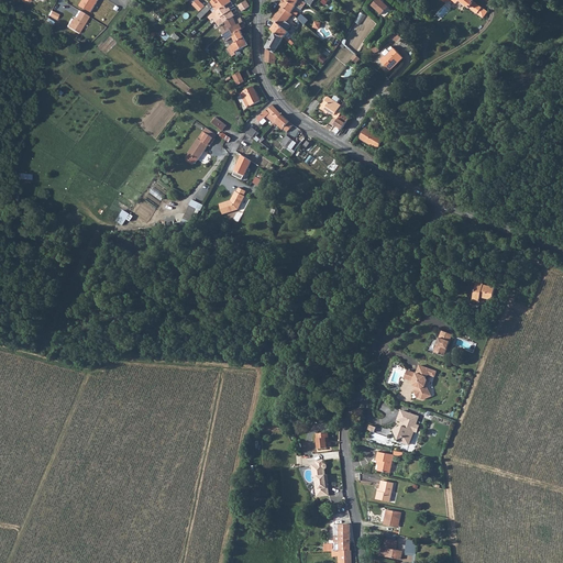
[(83,0),(79,6),(90,12),(98,0),(83,0)]
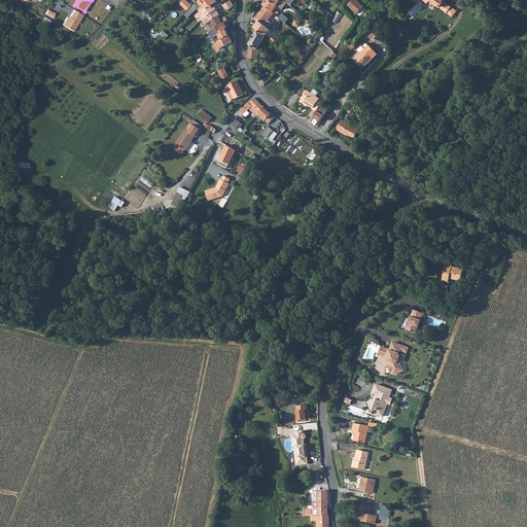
[(183,0),(180,4),(187,10),(190,7),(183,0)]
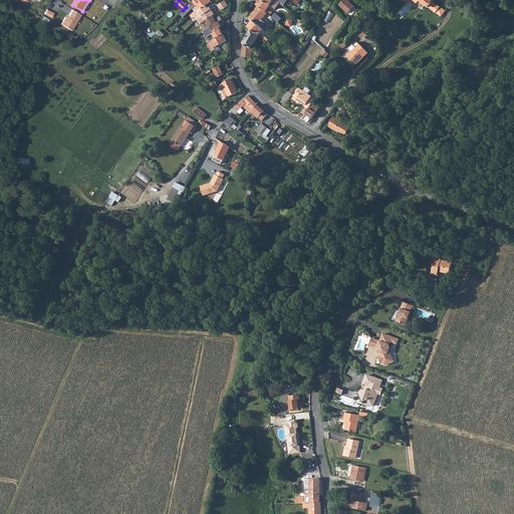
[(193,0),(192,2),(197,9),(198,10),(205,5),(211,1),(210,0),(193,0)]
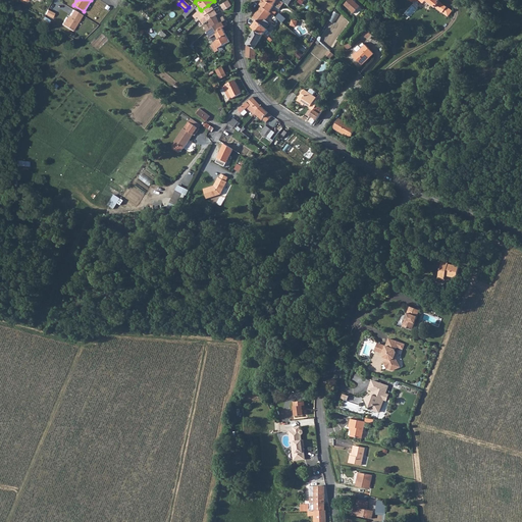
[(228,0),(227,0),(221,4),(224,10),(231,5),(228,0)]
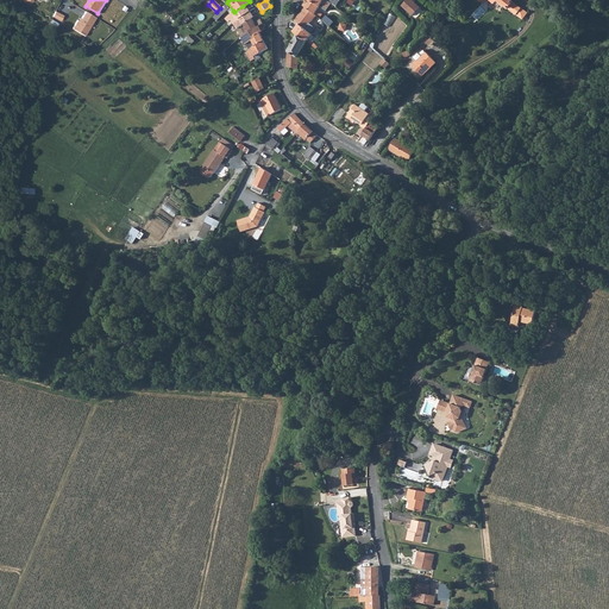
[(327,11),(332,4),(331,2),(330,1),(327,0),(306,0),(305,5),(306,6),(316,13),(320,7),(327,11)]
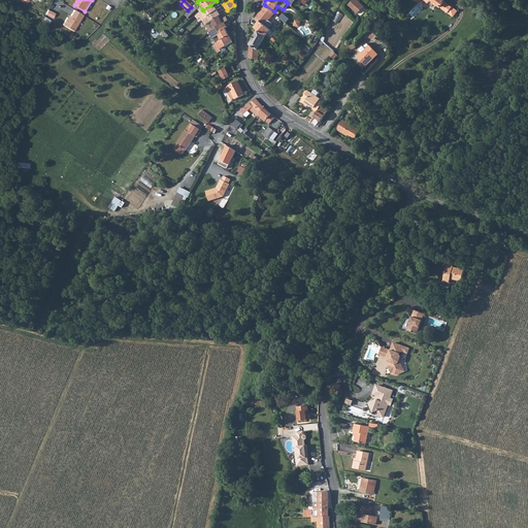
[(353,0),(352,1),(349,5),(359,13),(365,6),(357,0),(353,0)]
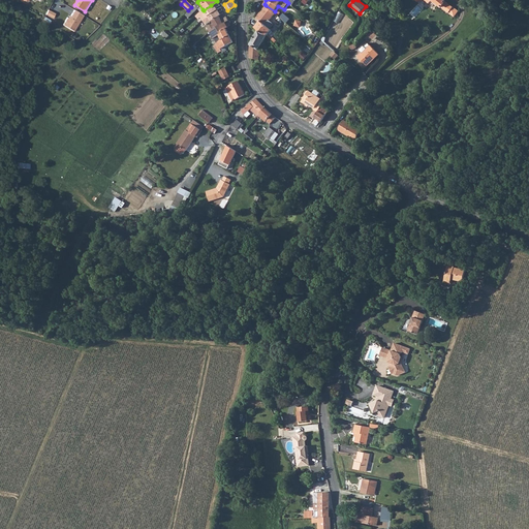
[(424,0),(429,4),(432,0),(453,19),(457,13),(446,4),(441,0),(424,0)]
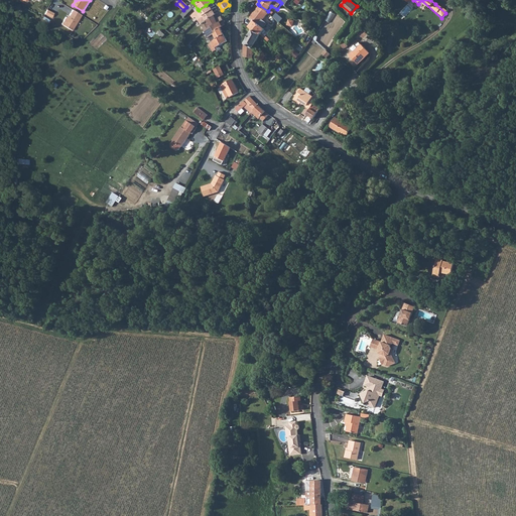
[(189,5),(181,14),(184,17),(192,8),(189,5)]
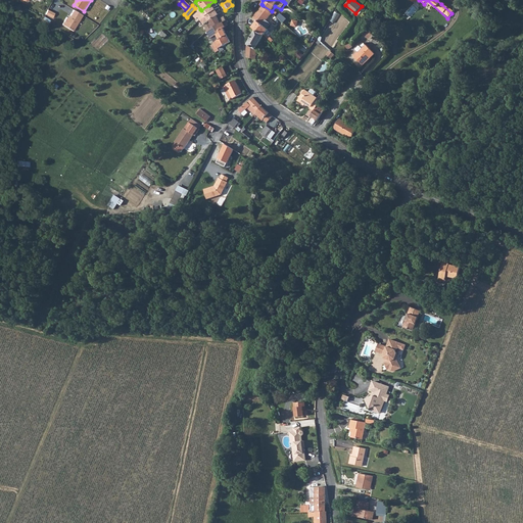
[(200,9),(197,12),(199,14),(202,11),(205,15),(215,9),(214,7),(211,8),(208,5),(201,10),(200,9)]
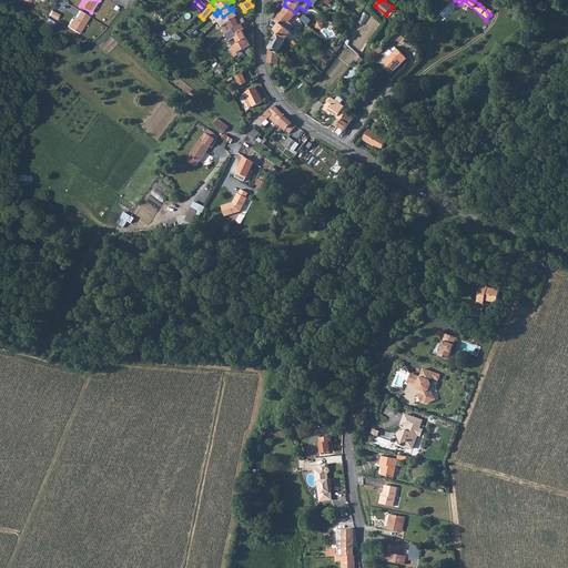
[(281,11),(275,19),(279,22),(291,30),(292,29),(290,28),(293,23),(290,21),(294,13),(295,12),(285,6),(281,11)]
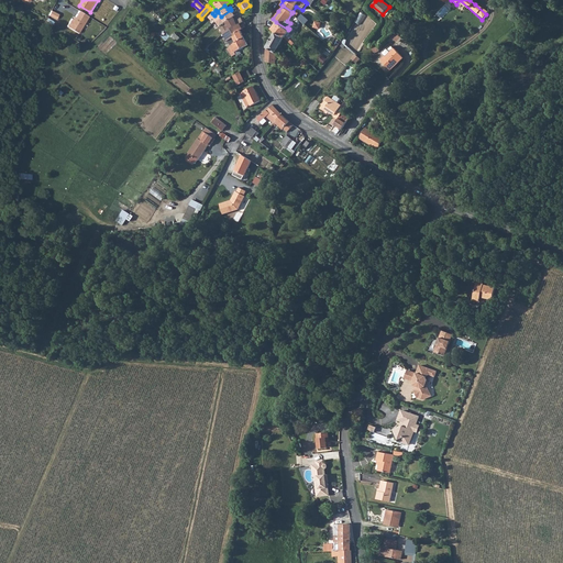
[(89,15),(79,10),(75,20),(73,19),(68,26),(79,33),(89,15)]
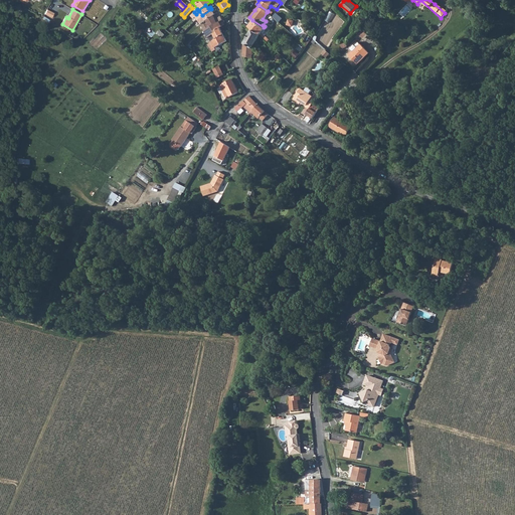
[(211,9),(202,15),(205,20),(213,15),(214,14),(211,9)]
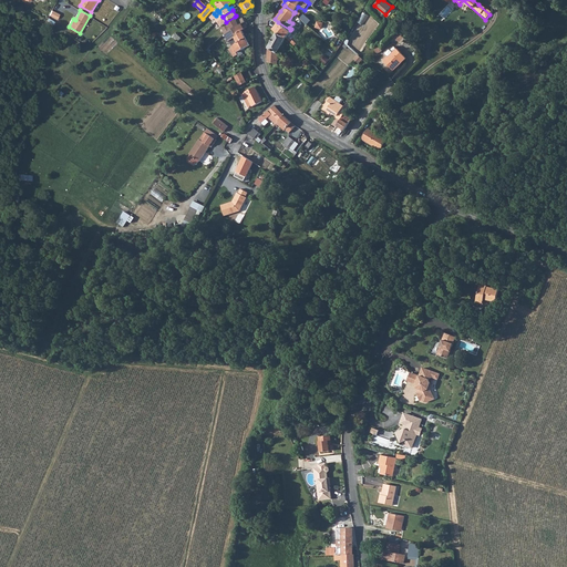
[(305,14),(300,19),(307,24),(311,20),(305,14)]
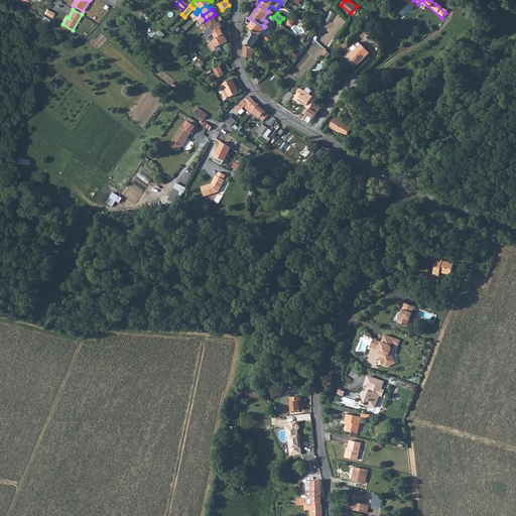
[(208,23),(202,26),(205,30),(210,26),(218,21),(218,22),(220,21),(223,19),(221,16),(216,19),(215,18),(208,23)]
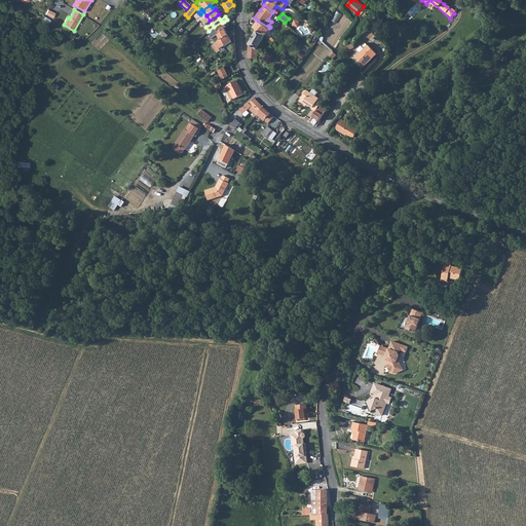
[(295,19),(293,25),(299,27),(301,22),(295,19)]
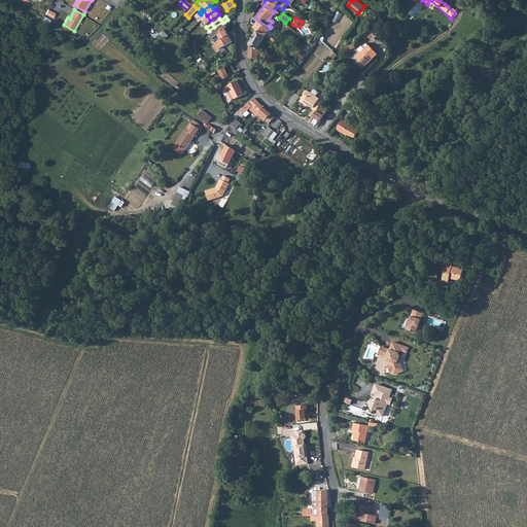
[(258,21),(255,27),(258,30),(267,37),(272,29),(270,28),(258,21)]
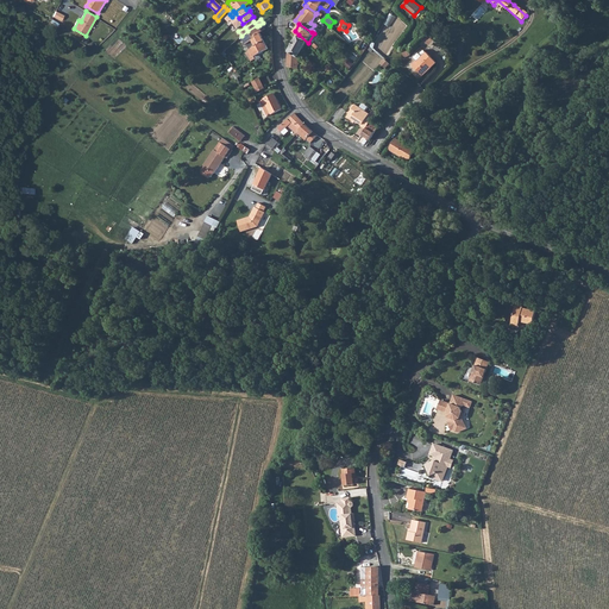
[(245,44),(251,39),(261,32),(263,31),(259,25),(257,26),(257,25),(248,31),(242,36),(245,44)]
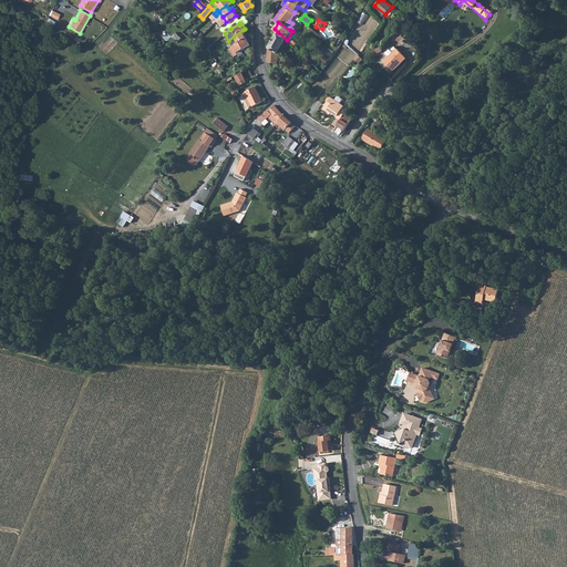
[(243,30),(234,37),(238,43),(246,38),(246,35),(243,30)]
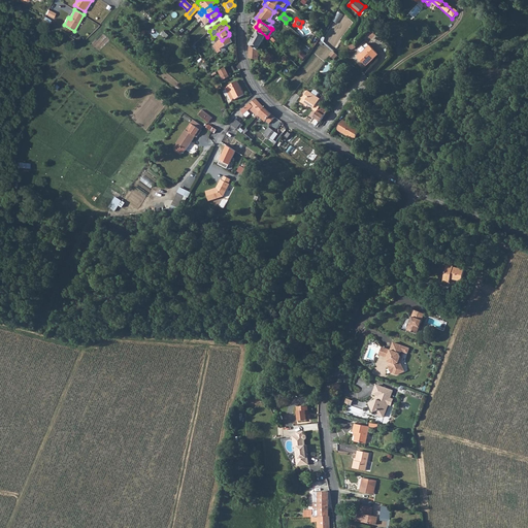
[(259,30),(251,43),(251,44),(260,50),(267,37),(259,30)]
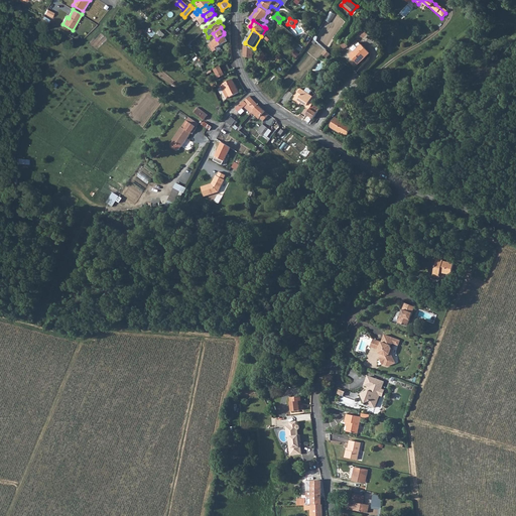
[(211,48),(213,51),(216,49),(217,51),(222,49),(220,45),(228,41),(224,34),(217,39),(212,41),(208,44),(211,48)]
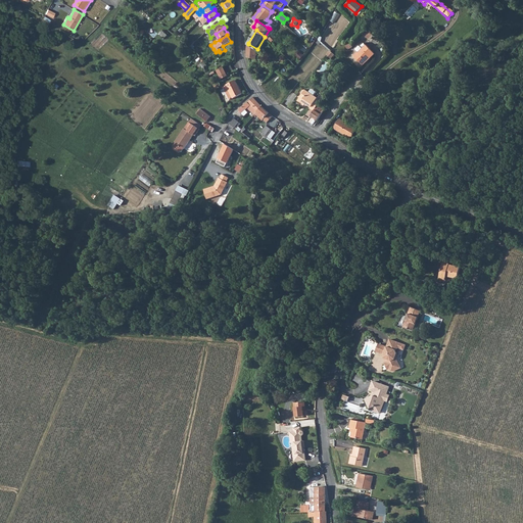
[(248,44),(247,54),(248,58),(256,60),(257,51),(257,49),(248,44)]
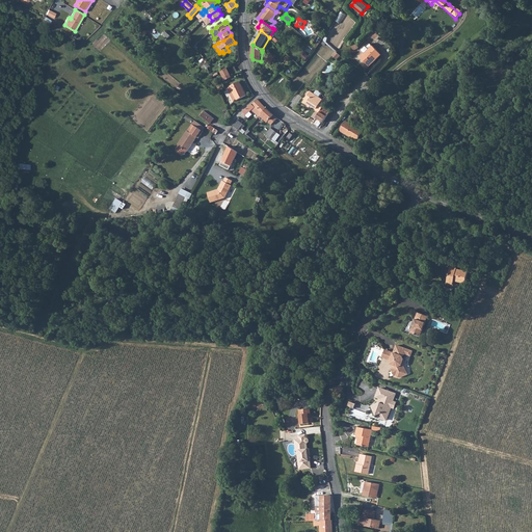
[(360,56),(368,64),(379,52),(373,46),(366,53),(365,52),(360,56)]
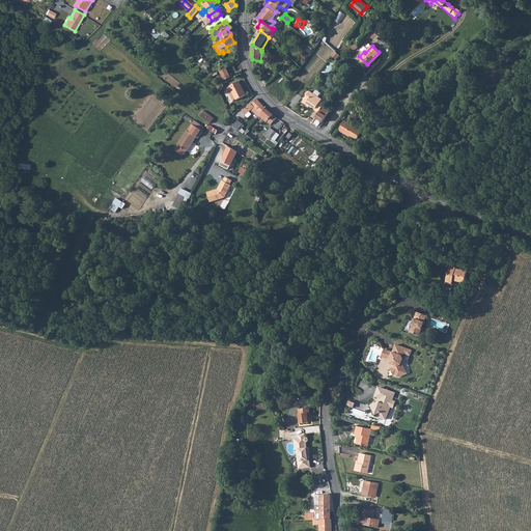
[(379,52),(367,64),(369,66),(381,55),(379,52)]
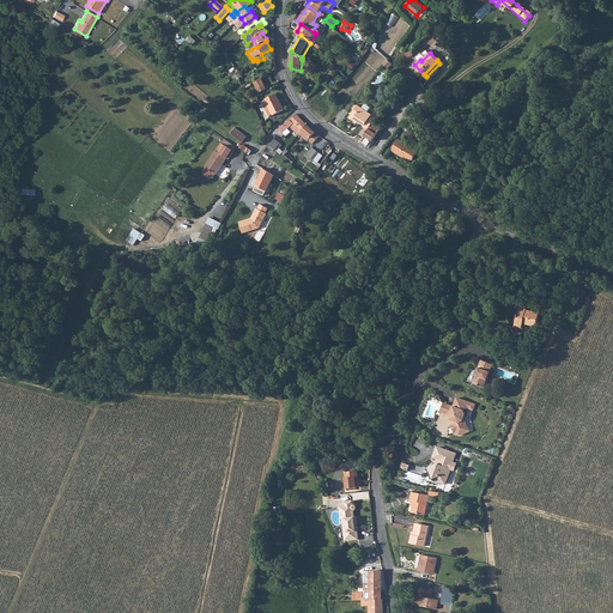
[(261,78),(254,82),(260,92),(266,89),(261,78)]
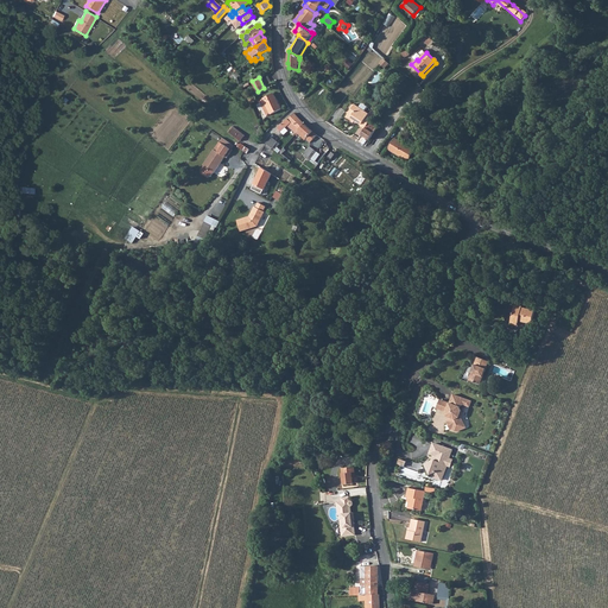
[(315,92),(311,94),(316,99),(327,89),(323,84),(315,92)]
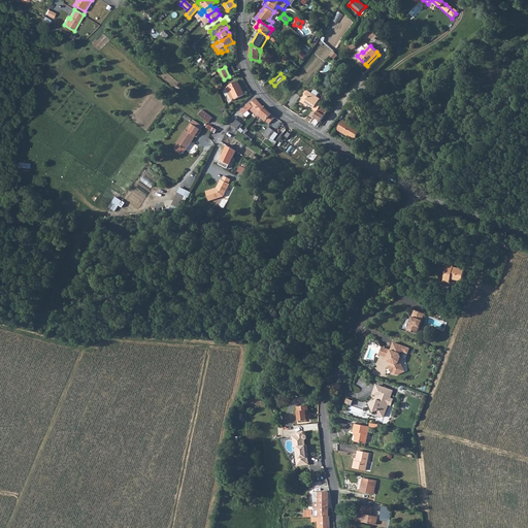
[(226,87),(228,93),(231,92),(235,98),(235,99),(244,95),(237,80),(226,87)]
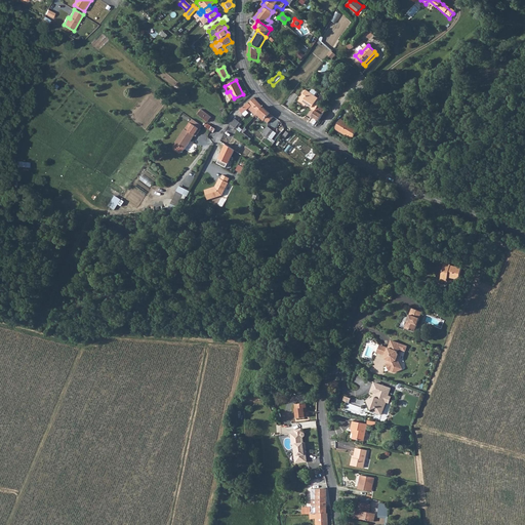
[(307,91),(299,99),(303,102),(300,104),(305,106),(306,104),(307,105),(314,96),(307,91)]
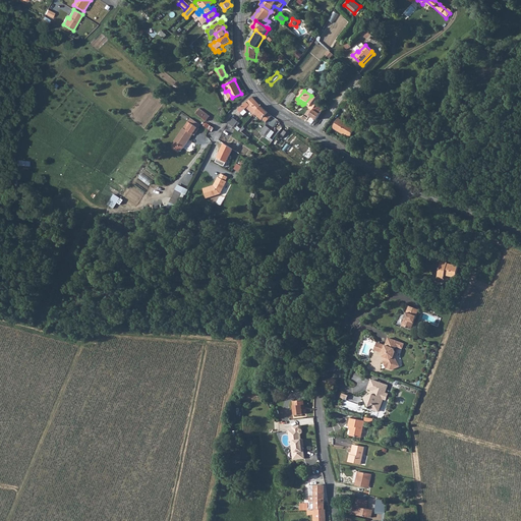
[(311,96),(304,104),(305,105),(308,108),(312,111),(316,105),(319,102),(314,99),(315,98),(311,96)]
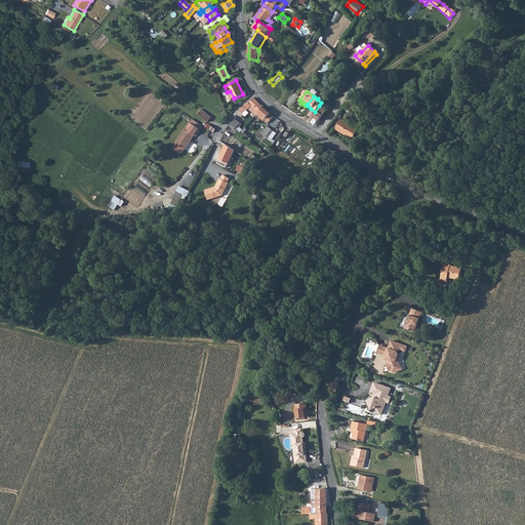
[(254,97),(240,111),(242,113),(248,108),(254,115),(263,107),(258,101),(254,97)]
